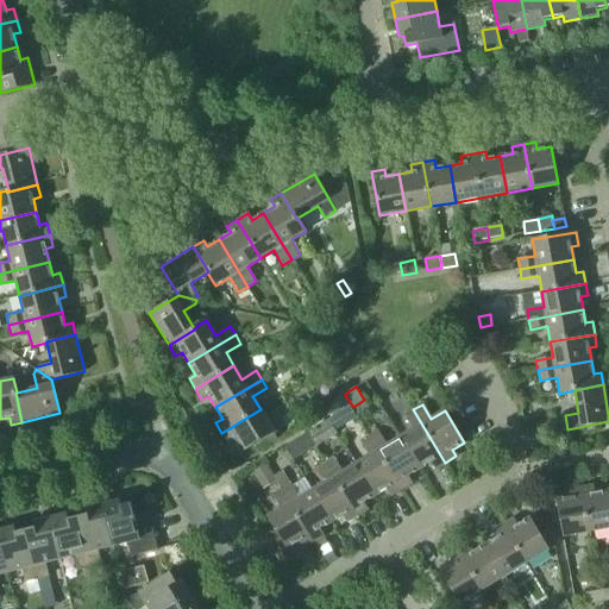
[(258,443),(263,451),(278,441),(274,433),(261,409),(221,433),(228,444),(234,440),(242,452),(258,443)]
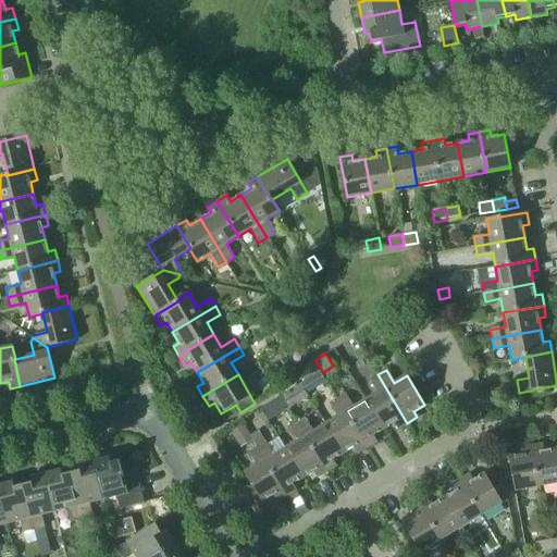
[(397,429),(407,423),(378,374),(370,380),(378,393),(366,400),(383,430),(394,423),(397,429)]
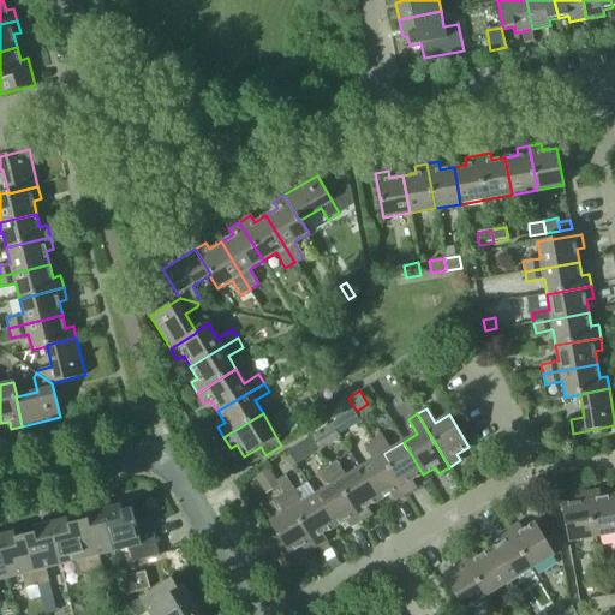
[(318,451),(340,437),(332,423),(310,437),(318,451)]
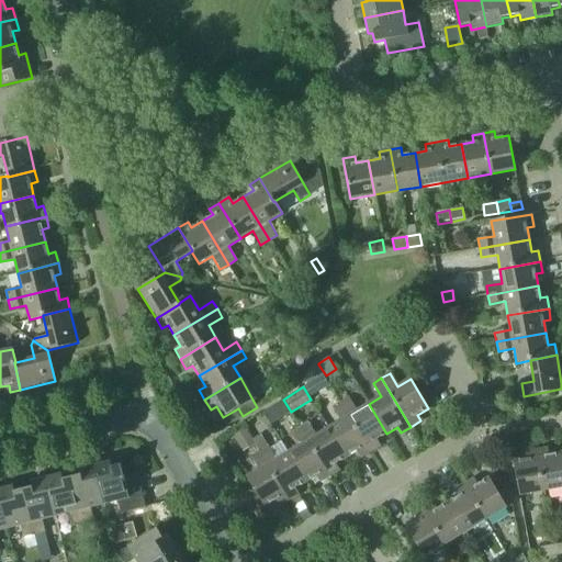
[(377,439),(386,434),(369,404),(357,411),(349,397),(340,403),(370,451),(380,446),(377,439)]
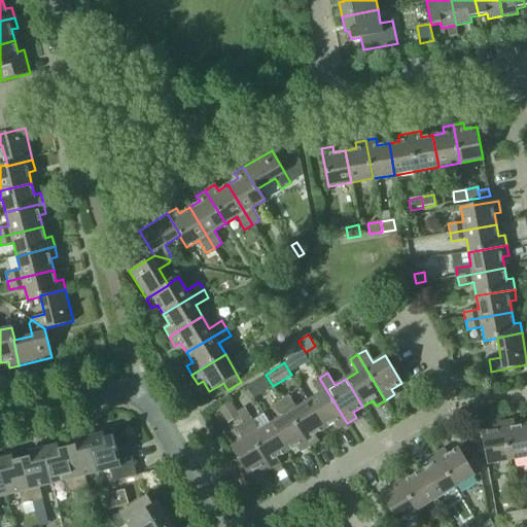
[(246,386),(253,397),(273,386),(266,375),(246,386)]
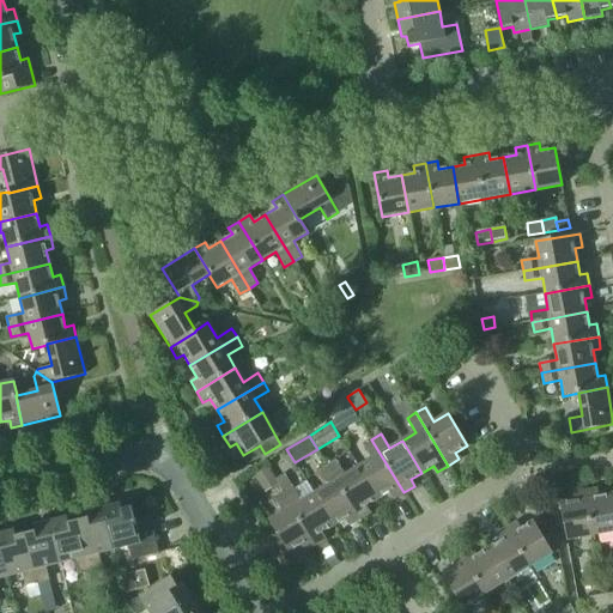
[(358,467),(377,499),(389,492),(393,498),(404,492),(371,439),(363,444),(371,459),(358,467)]
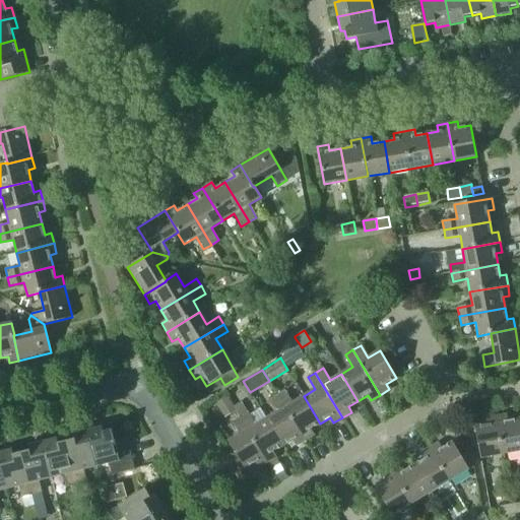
[(311,430),(320,424),(304,396),(293,403),(285,390),(277,395),(305,440),(314,435),(311,430)]
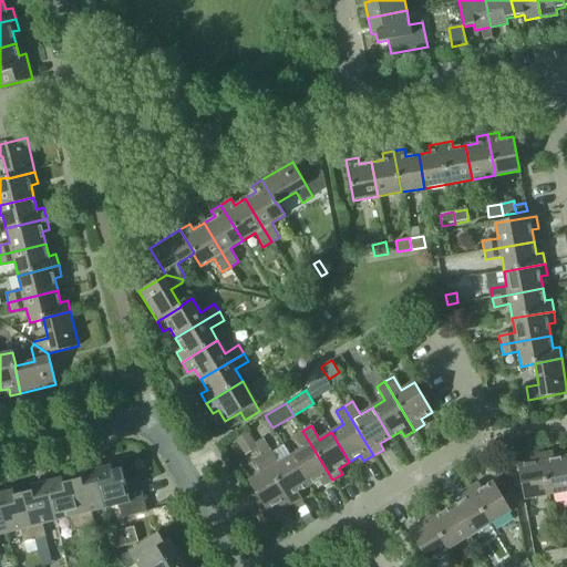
[(302,450),(290,456),(308,486),(319,480),(322,486),(332,480),(302,431),(295,435),(302,450)]
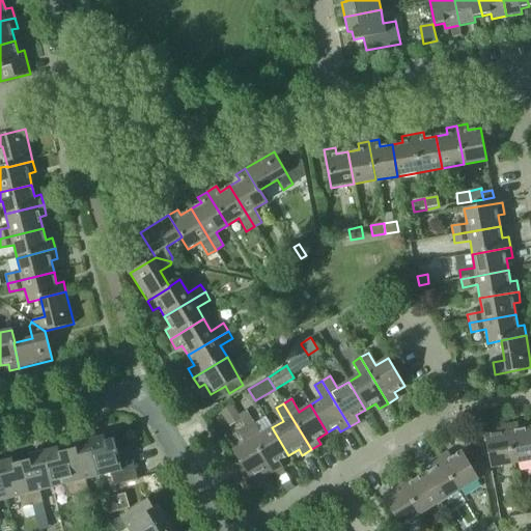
[(219,411),(228,426),(240,420),(230,404),(219,411)]
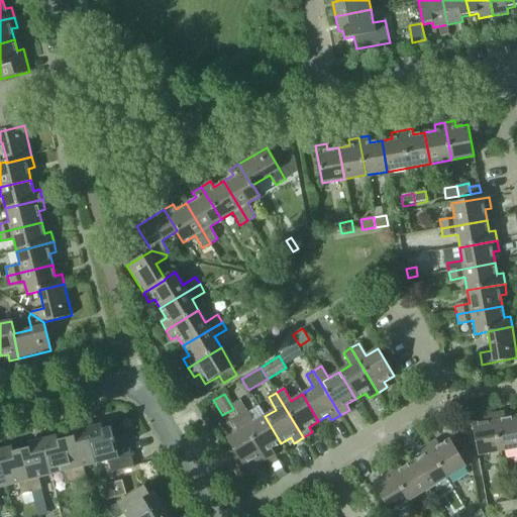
[(238,415),(246,411),(241,404),(234,408),(238,415)]
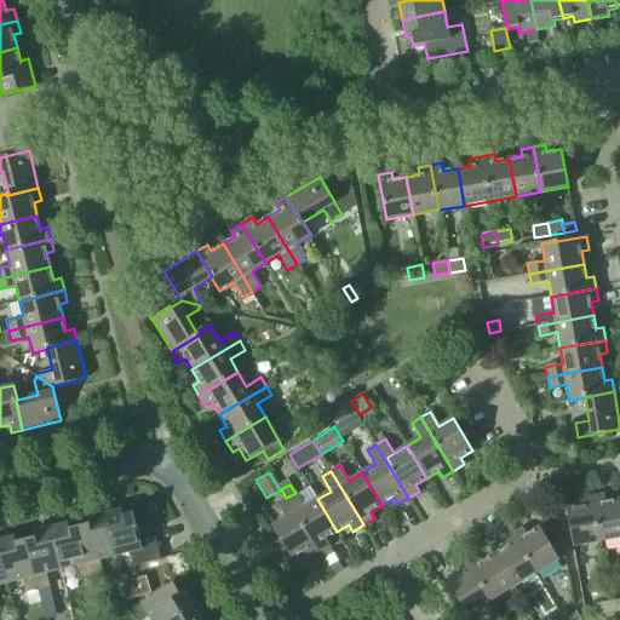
[(326,539),(337,532),(317,499),(304,507),(296,493),(286,498),(319,552),(329,545),(326,539)]
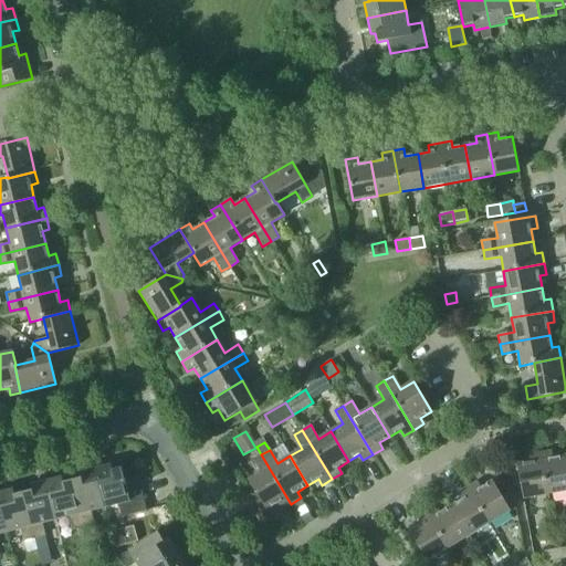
[(565,491),(565,462),(565,456),(553,458),(552,451),(540,453),(547,494),(565,491)]
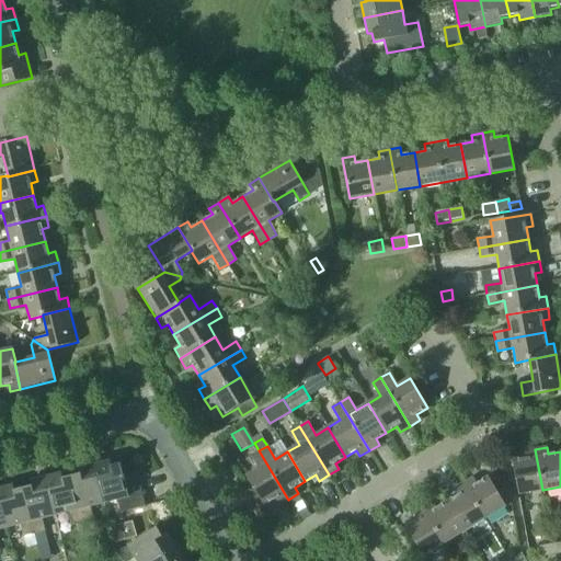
[(542,490),(535,449),(524,451),(525,458),(513,460),(518,494),(542,490)]
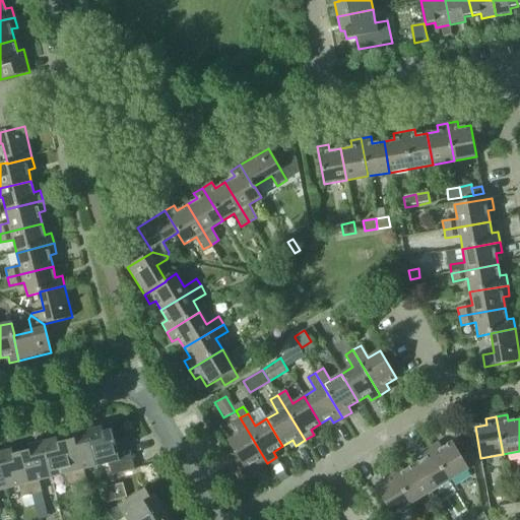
[(267,463),(240,417),(233,423),(240,435),(228,442),(245,469),(255,463),(258,468),(267,463)]
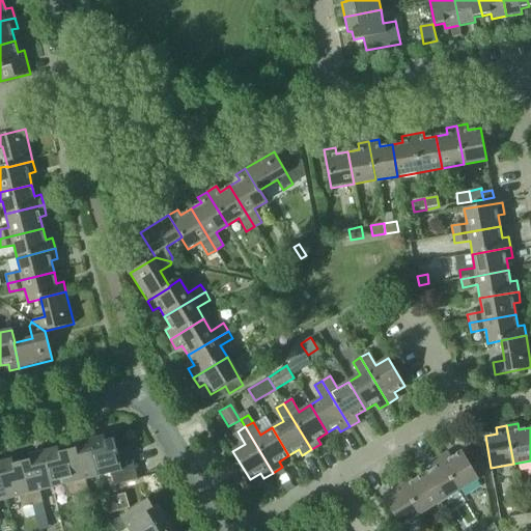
[(105,441),(104,437),(89,440),(99,476),(111,473),(114,485),(137,479),(132,456),(119,459),(117,450),(114,439),(105,441)]
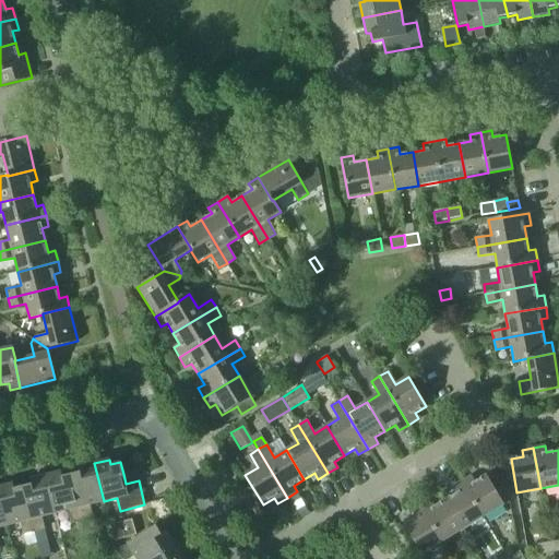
[(90,504),(104,501),(94,463),(79,467),(80,473),(71,475),(82,520),(93,518),(90,504)]
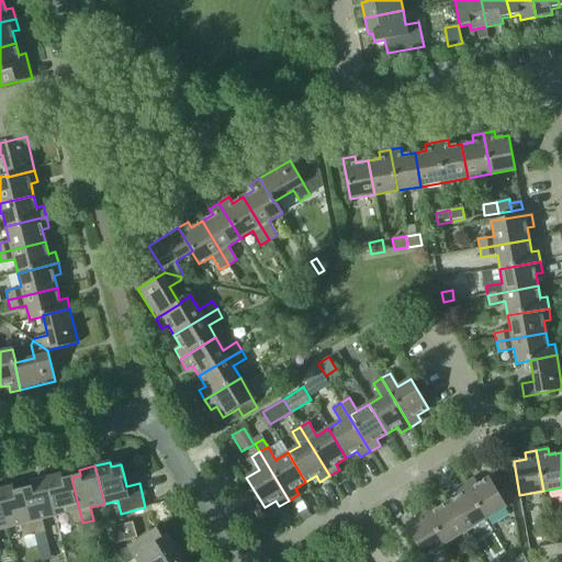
[(126,486),(139,483),(136,473),(124,476),(126,486)]
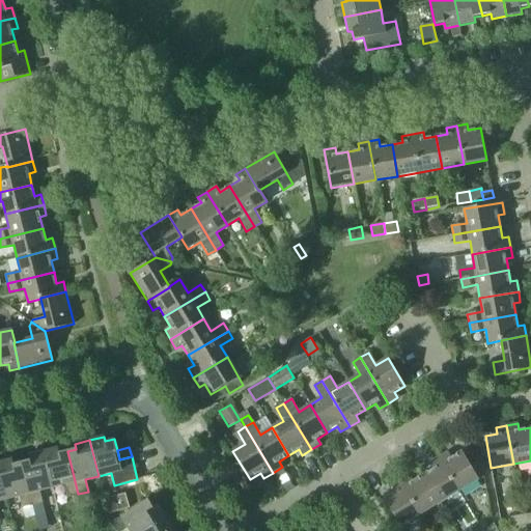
[(78,494),(67,451),(59,453),(58,448),(44,452),(52,487),(65,484),(68,497),(78,494)]
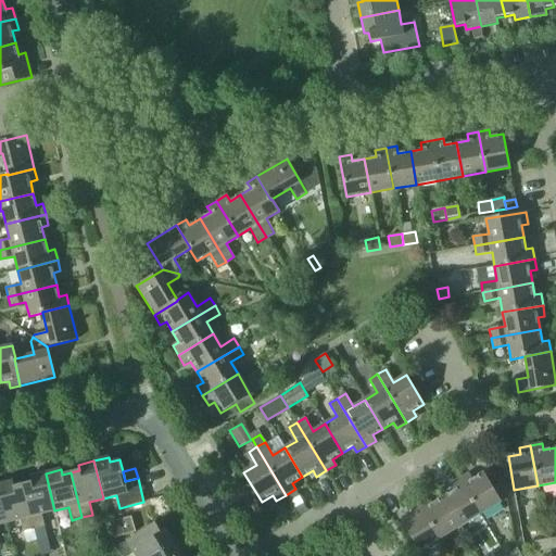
[(469,474),(459,479),(480,514),(501,502),(483,472),(472,479),(469,474)]
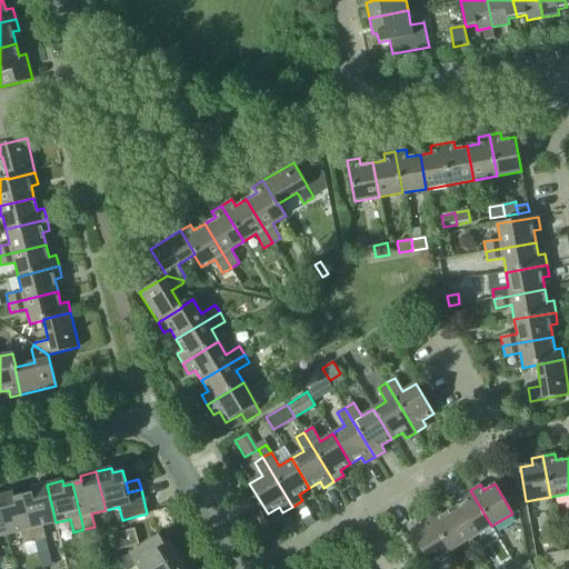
[(47,485),(30,488),(32,493),(23,496),(35,541),(46,539),(42,526),(56,522),(47,485)]
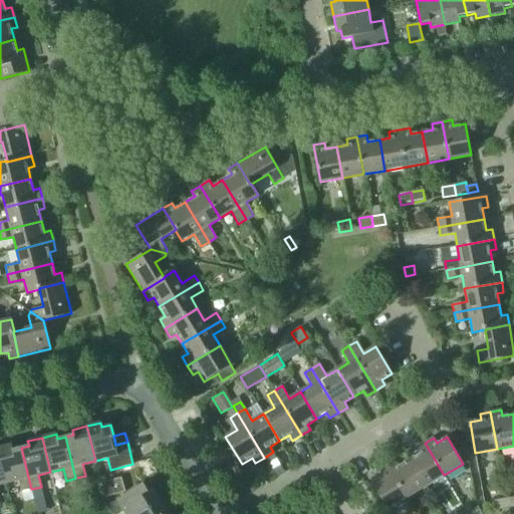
[(444,475),(425,443),(416,449),(419,454),(409,460),(426,487),(444,475)]
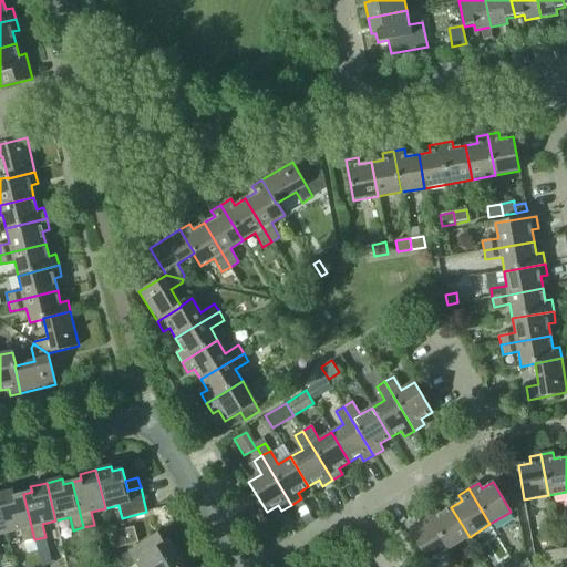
[(34,539),(23,494),(14,496),(13,491),(0,494),(0,506),(7,533),(21,529),(23,543),(34,539)]
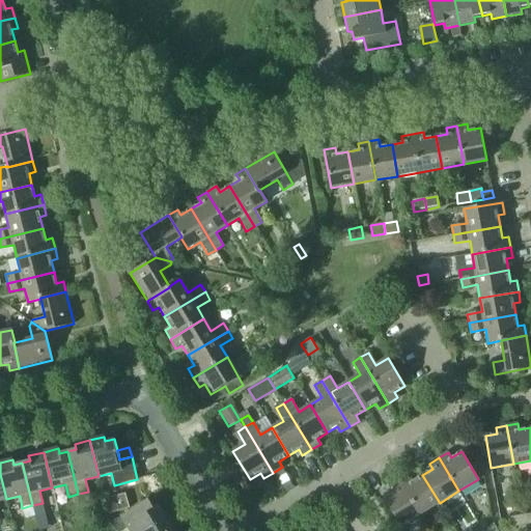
[(440,503),(422,475),(413,481),(410,475),(400,481),(420,514),(440,503)]
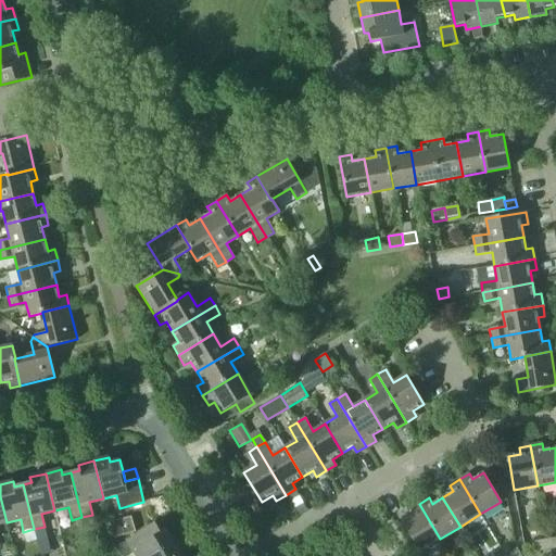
[(419,551),(440,539),(419,504),(409,509),(413,515),(402,522),(419,551)]
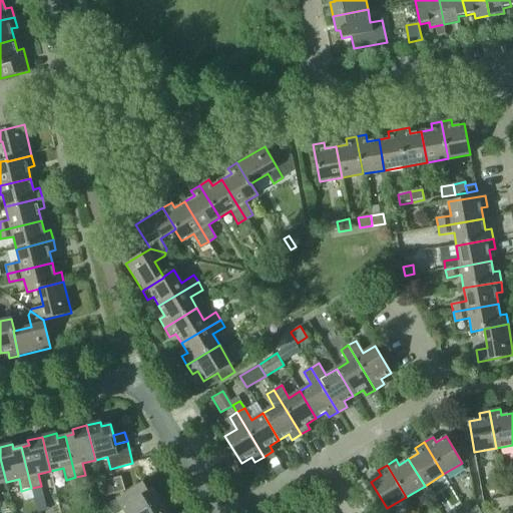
[(113,512),(122,508),(125,512),(138,512),(159,500),(152,488),(148,490),(143,483),(117,499),(106,505),(111,512),(113,512)]
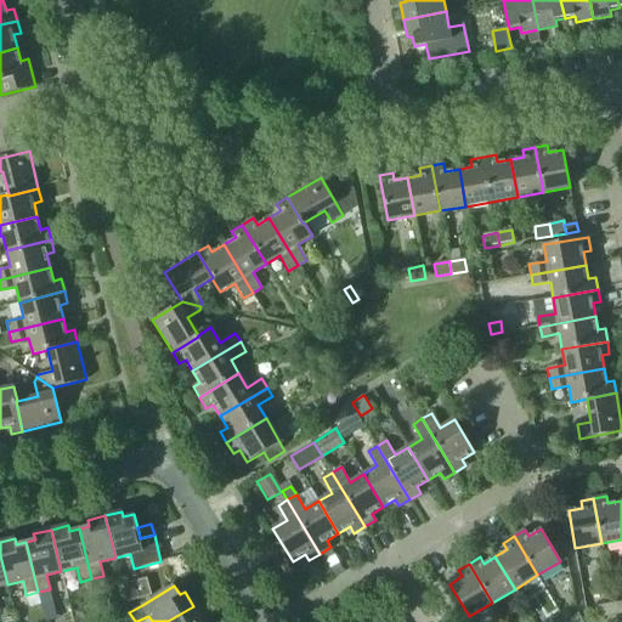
[(41,604),(38,592),(26,595),(29,606),(41,604)]
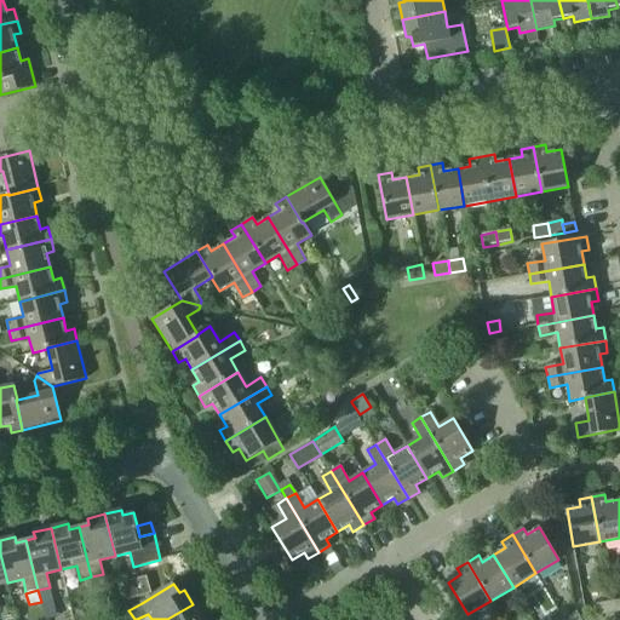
[(596,603),(598,616),(613,613),(610,601),(596,603)]
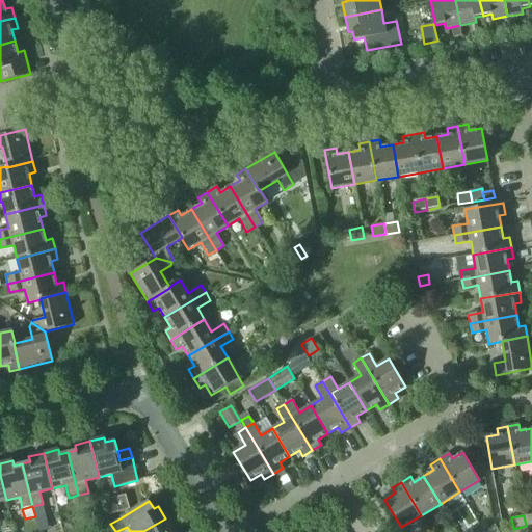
[(173,531),(174,531),(165,519),(143,531),(173,531)]
